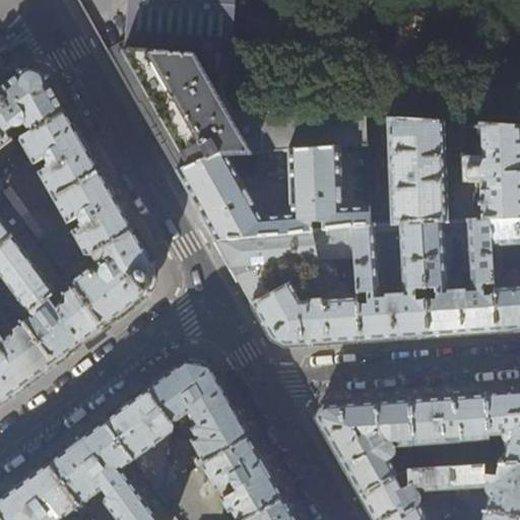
[(243,152),(288,150),(338,147),(366,145),(365,118),(365,116),(224,107),(232,0),(80,0),(145,115),(178,174),(186,170),(224,154),(243,152)]
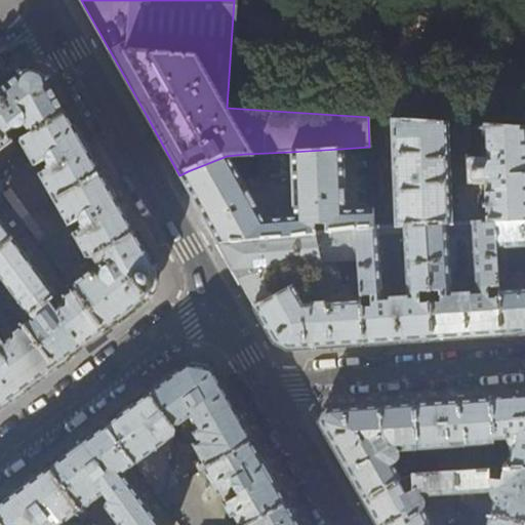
[(0,89),(0,153),(14,144),(9,134),(14,130),(24,126),(27,131),(22,134),(25,139),(68,114),(56,94),(47,78),(23,73),(0,89)]
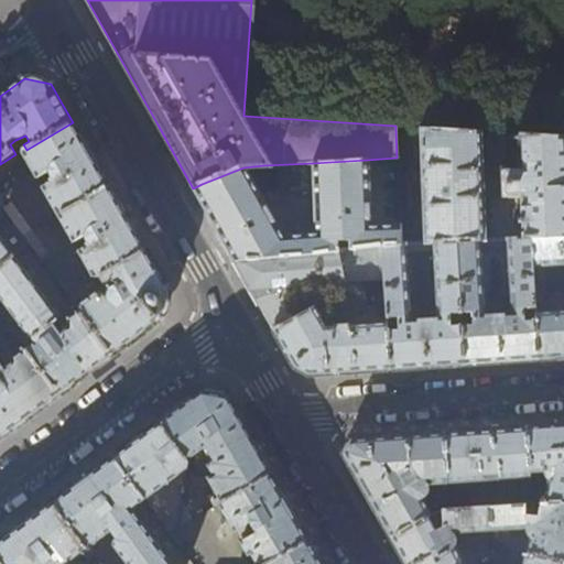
[(89,152),(73,122),(26,150),(23,152),(34,173),(29,177),(31,182),(36,177),(38,179),(50,172),(51,174),(52,177),(55,180),(42,187),(58,215),(110,186),(89,152)]
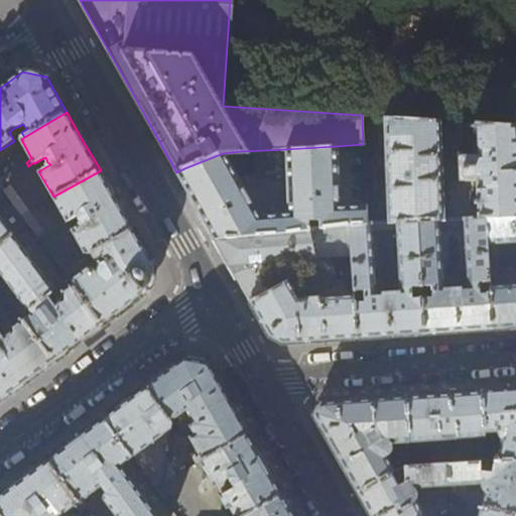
[(397,222),(418,221),(444,220),(440,122),(384,118),(389,223),(397,222)]
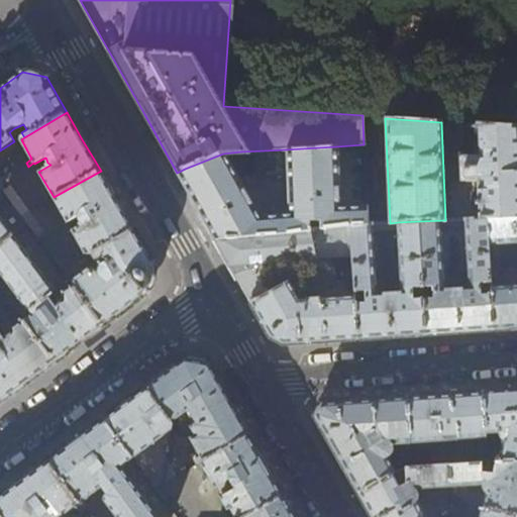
[(479,219),(488,218),(516,216),(516,126),(475,124),(476,152),(459,153),(460,182),(478,181),(479,219)]
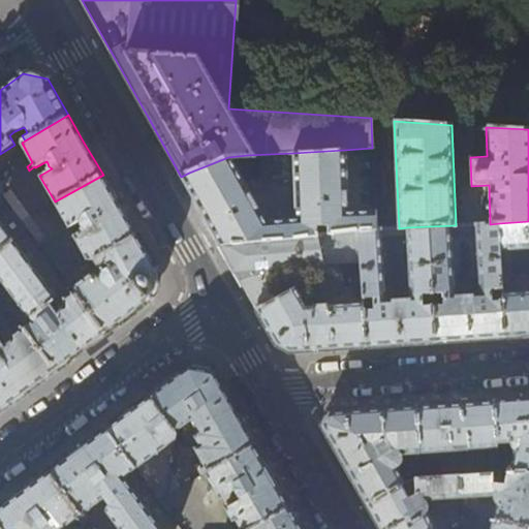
[(344,150),(293,153),(294,218),(265,220),(228,157),(189,173),(181,177),(200,211),(219,244),(315,235),(314,223),(327,222),(327,234),(359,230),(375,229),(375,211),(347,212),(344,150)]
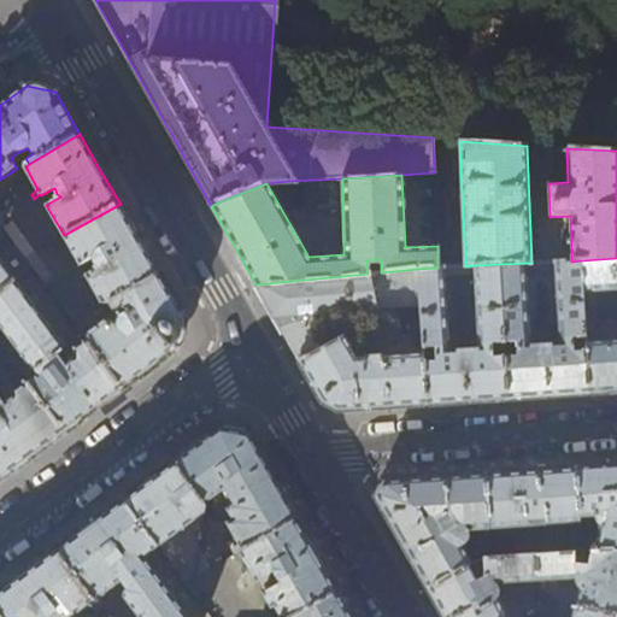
[(141,241),(121,204),(64,235),(80,264),(94,257),(95,263),(100,266),(80,278),(83,285),(89,281),(101,301),(107,303),(109,301),(160,274),(141,241)]
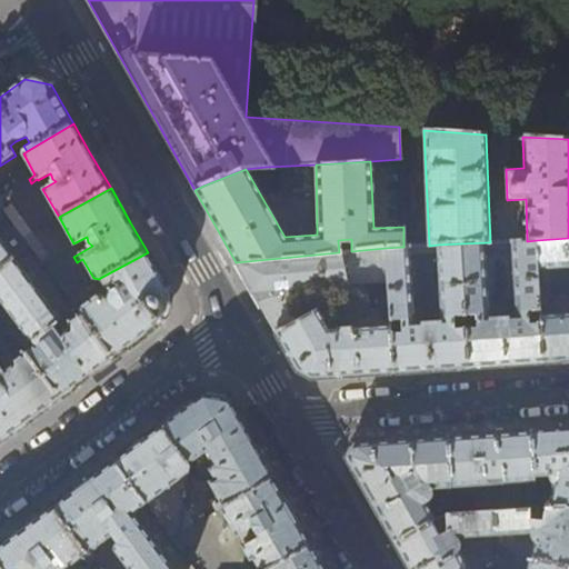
[(10,205),(3,210),(23,237),(31,232),(10,205)]
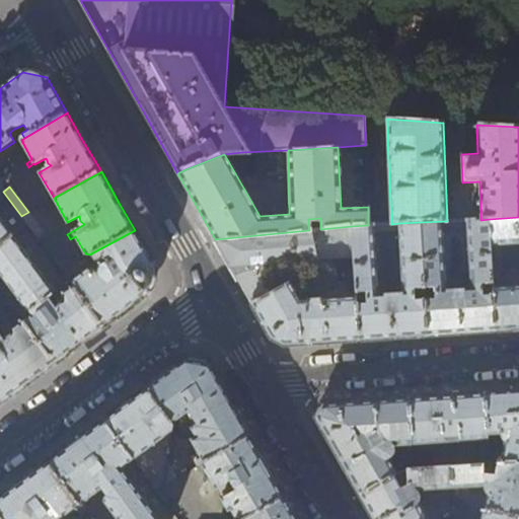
[(46,235),(28,212),(21,216),(28,227),(40,240),(46,235)]
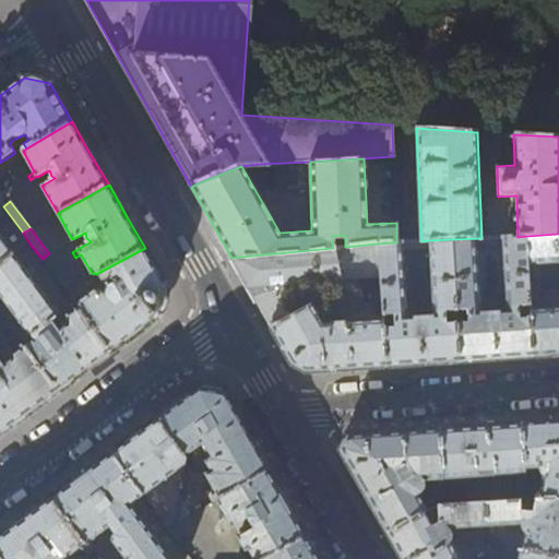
[(0,266),(16,254),(0,232),(0,266)]
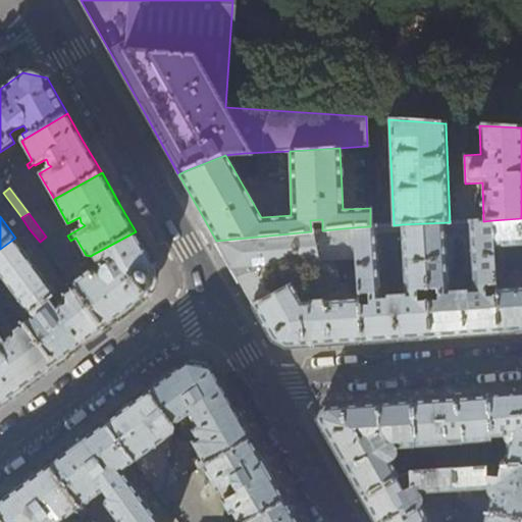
[(521,218),(492,220),(493,247),(521,246),(521,218)]
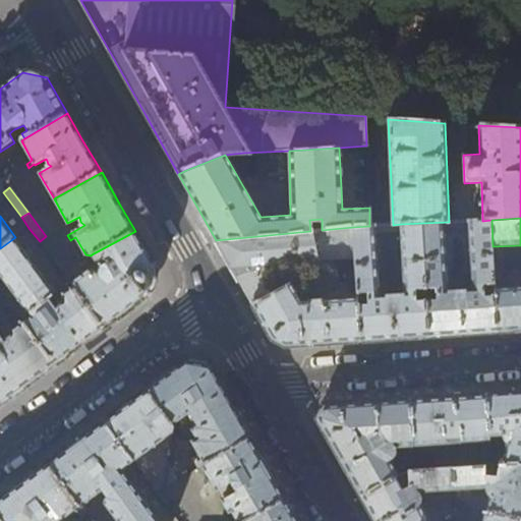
[(437,300),(427,300),(429,338),(472,335),(499,333),(497,296),(485,296),(485,285),(496,284),(495,273),(494,258),(493,246),(491,220),(482,221),(449,222),(422,223),(426,289),(436,288),(437,300)]
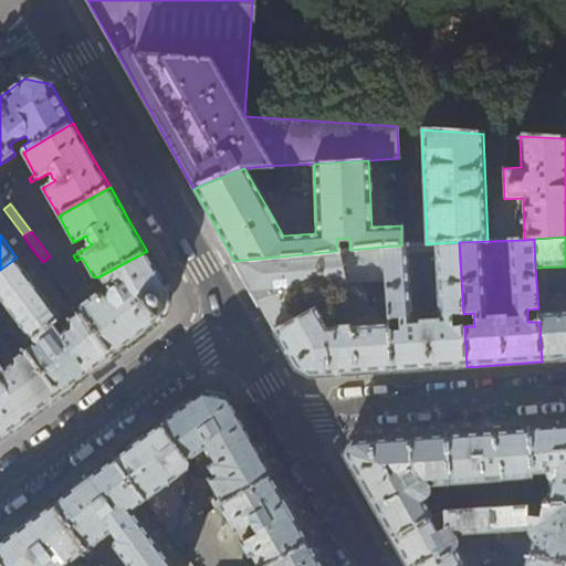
[(459,242),(436,243),(439,318),(420,320),(419,305),(411,305),(407,245),(401,245),(384,247),(386,279),(386,285),(387,302),(388,317),(399,317),(399,331),(389,331),(392,373),(420,370),(467,367),(464,326),(452,326),(451,314),(463,314),(459,242)]
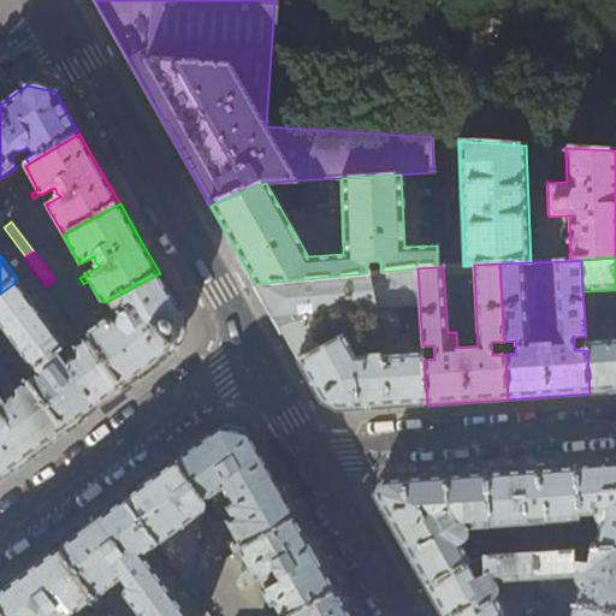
[(273,314),(309,312),(420,303),(418,268),(380,272),(367,273),(255,284),(273,314)]
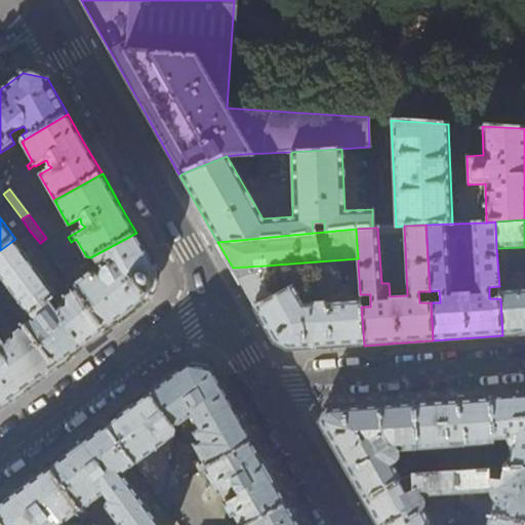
[(146,250),(136,233),(92,256),(97,265),(102,265),(104,268),(95,274),(91,274),(75,285),(75,290),(75,291),(105,331),(152,295),(157,271),(146,250)]
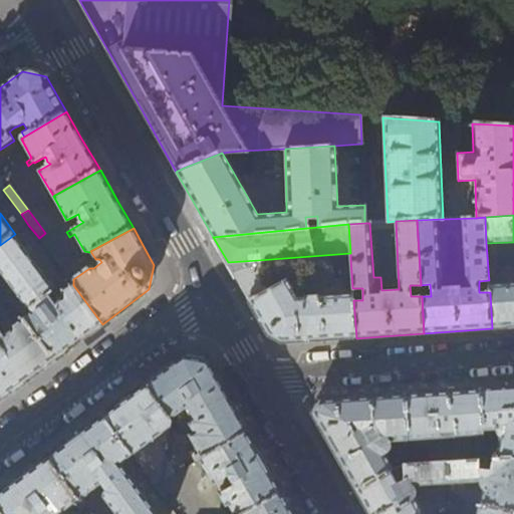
[(56,289),(15,234),(0,245),(0,270),(32,312),(24,317),(55,359),(77,342),(102,324),(73,285),(59,295),(63,300),(57,304),(51,296),(56,292),(56,289)]
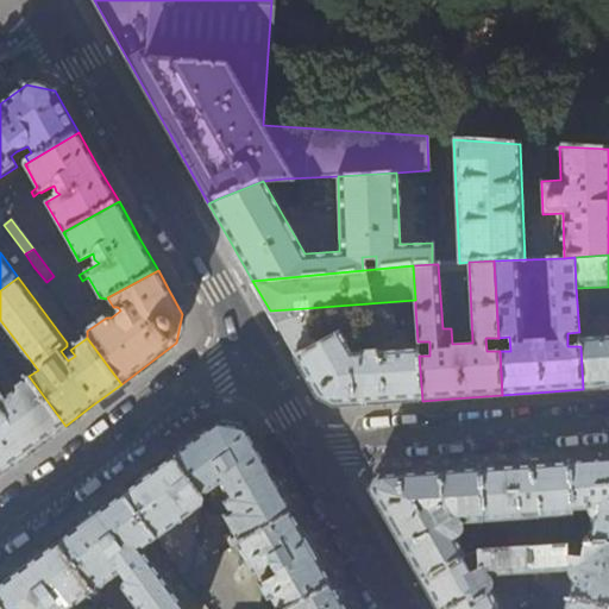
[(588,302),(577,302),(578,319),(586,318),(589,318),(588,302)]
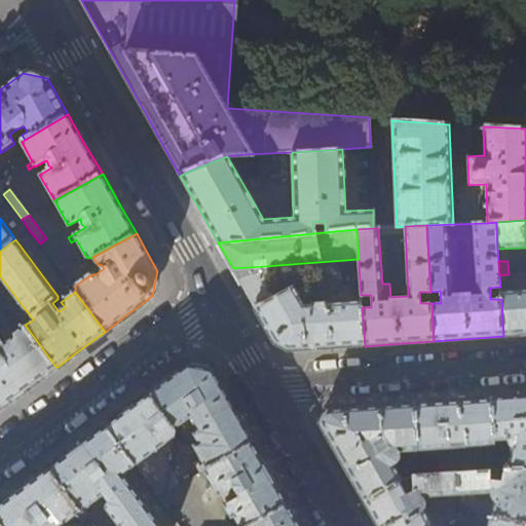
[(54,263),(62,273),(73,262),(54,263)]
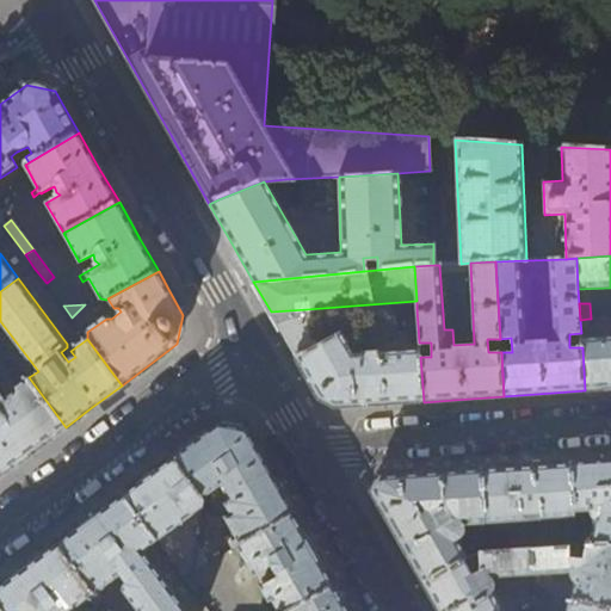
[(319,344),(307,309),(271,312),(291,349),(296,358),(319,344)]
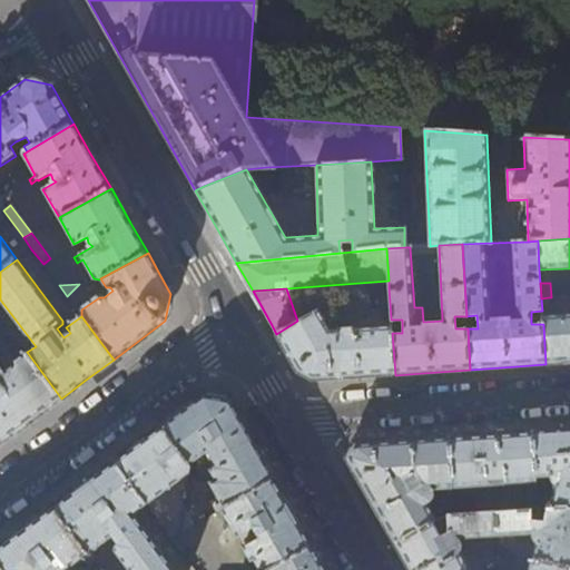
[(549,297),(541,298),(542,311),(543,324),(546,364),(569,362),(569,313),(550,315),(549,297)]
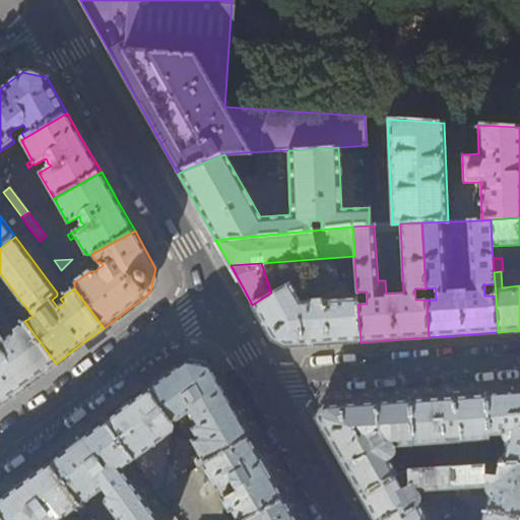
[(289,280),(271,293),(252,305),(272,339),(285,347),(323,344),(361,342),(358,304),(358,297),(301,300),(289,280)]
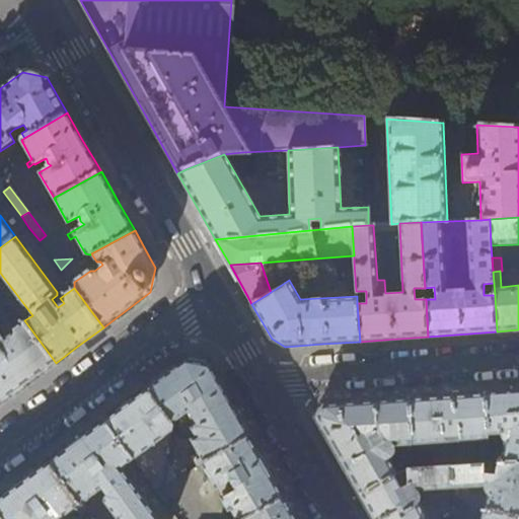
[(0,402),(1,404),(18,391),(56,363),(24,320),(13,328),(13,332),(6,338),(0,328),(0,327),(2,327),(2,325),(0,322),(0,402)]
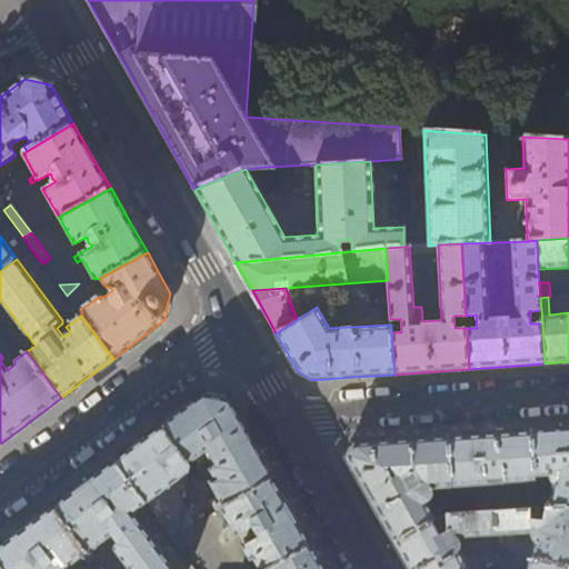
[(161,427),(188,463),(207,450),(216,466),(208,470),(213,479),(208,482),(219,502),(213,506),(216,511),(220,510),(276,478),(253,439),(231,401),(205,395),(161,427)]
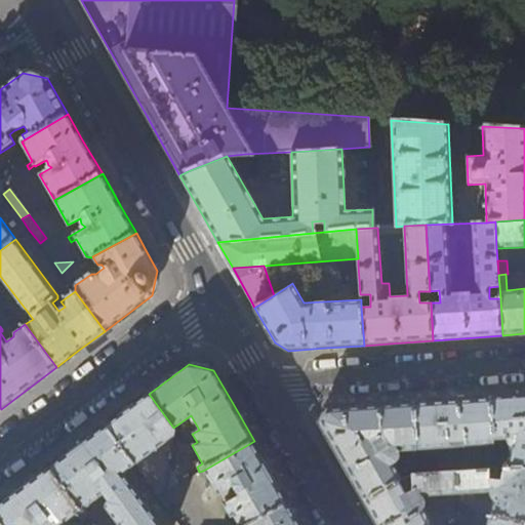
[(143,399),(106,427),(134,465),(138,471),(143,468),(138,462),(176,435),(176,432),(173,428),(149,394),(143,399)]
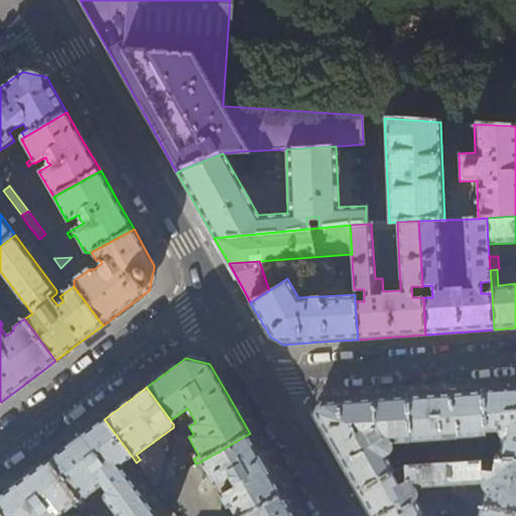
[(515,388),(483,391),(486,437),(493,436),(493,431),(501,431),(501,436),(504,439),(498,437),(497,444),(502,445),(501,452),(495,449),(493,458),(499,459),(498,461),(513,460),(515,460),(515,388)]
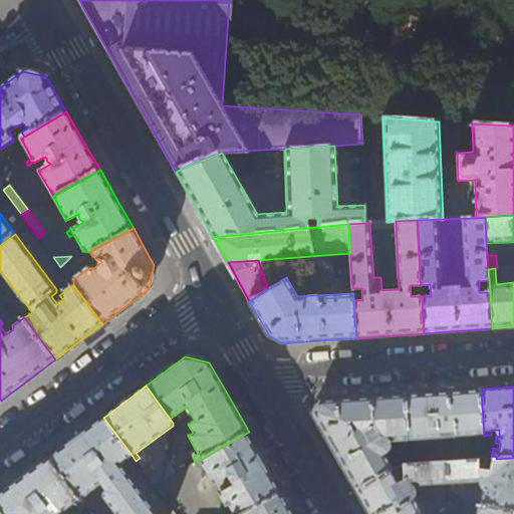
[(440,393),(406,395),(410,441),(484,436),(481,390),(440,393)]
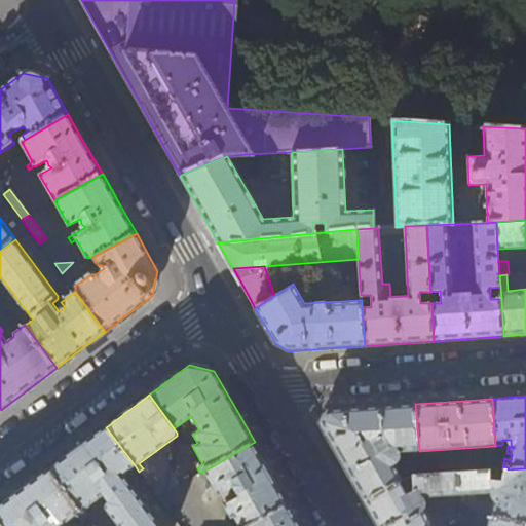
[(400,453),(419,451),(415,404),(371,407),(328,410),(321,423),(341,459),(365,501),(409,477),(420,476),(419,464),(408,465),(408,470),(400,475),(393,465),(398,463),(400,461),(401,457),(400,453)]
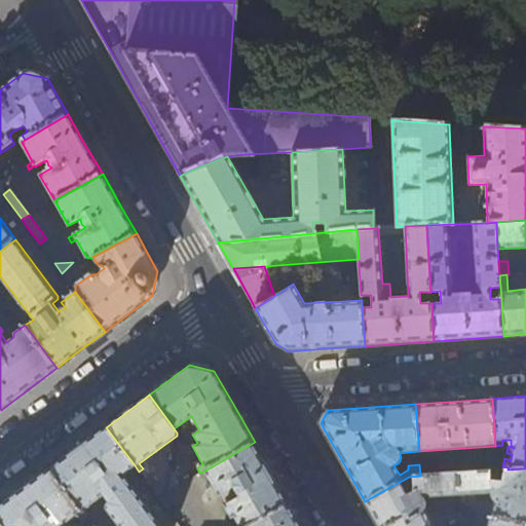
[(161,525),(123,475),(135,465),(106,427),(80,446),(49,470),(85,517),(89,514),(85,509),(103,495),(108,502),(106,504),(106,509),(118,525),(161,525)]
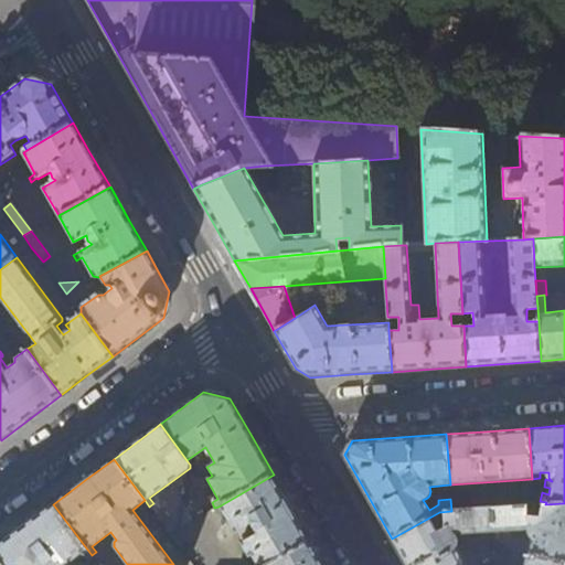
[(291,505),(274,475),(219,507),(234,533),(249,525),(255,534),(240,543),(249,558),(251,557),(255,564),(254,564),(267,564),(311,541),(291,505)]
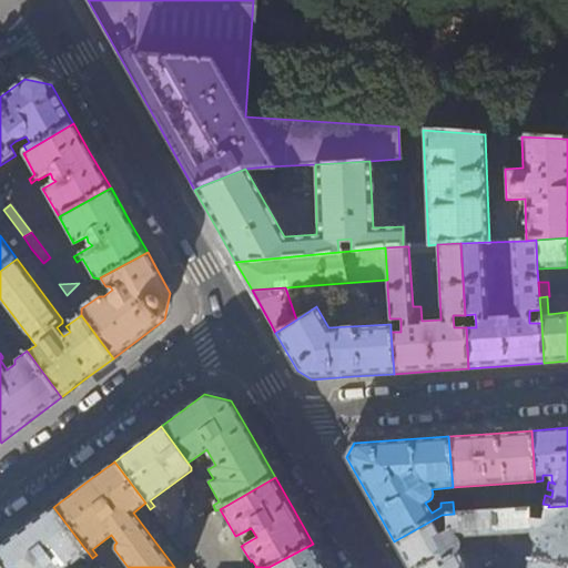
[(478,513),(495,511),(494,499),(477,500),(478,513)]
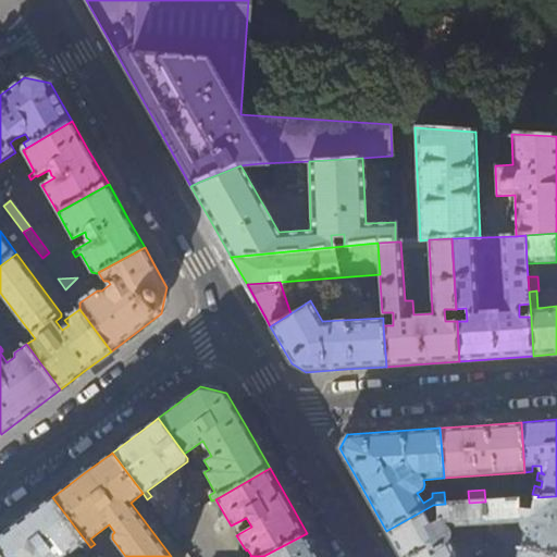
[(537,497),(485,502),(487,525),(522,523),(522,528),(524,533),(517,531),(512,546),(521,547),(556,555),(556,496),(554,496),(537,497)]
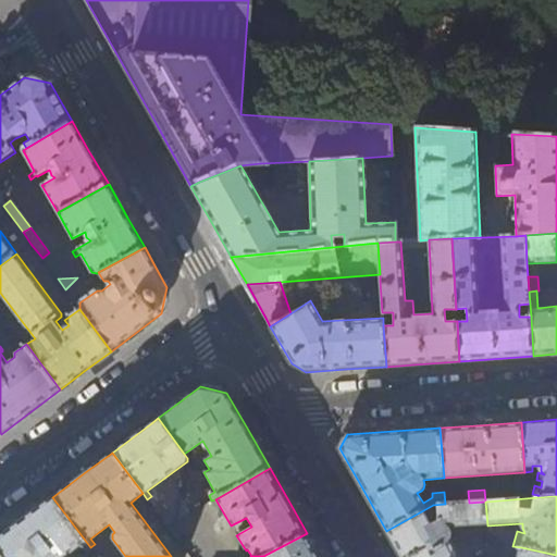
[(14,525),(0,535),(0,553),(3,556),(65,556),(81,545),(86,551),(90,547),(52,497),(14,525)]
